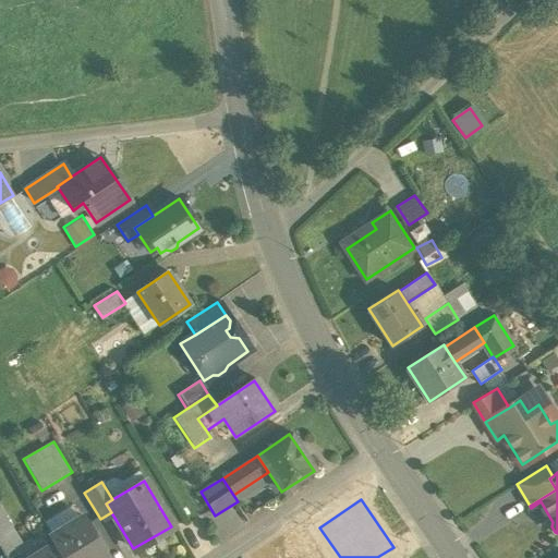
[(10,557),(22,552),(0,513),(0,547),(5,557),(10,557)]
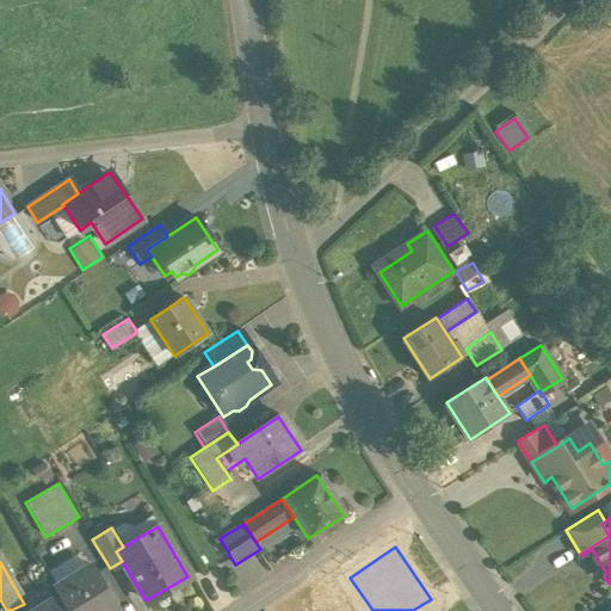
[(90,565),(55,586),(60,594),(71,610),(112,610),(116,609),(90,565)]
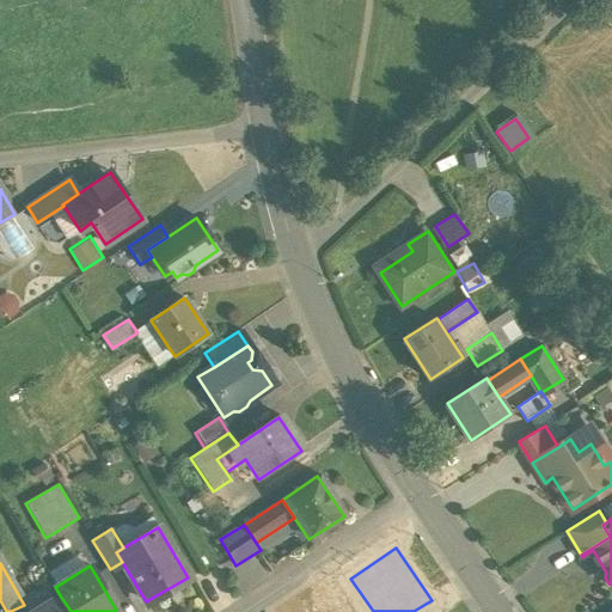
[(71,611),(60,595),(31,611),(71,611)]
